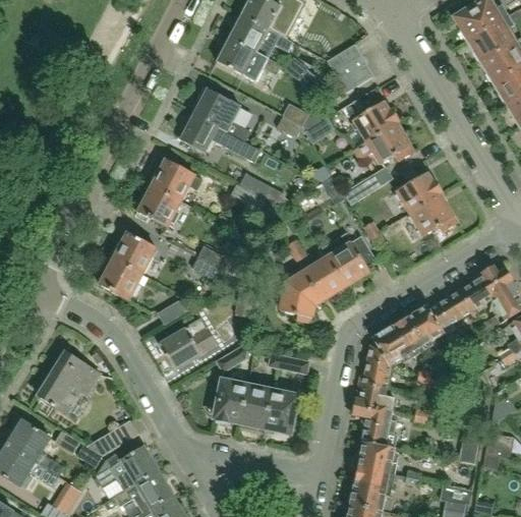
[(246,0),(240,13),(269,29),(268,29),(278,34),(286,39),(305,1),(303,0),(246,0)]
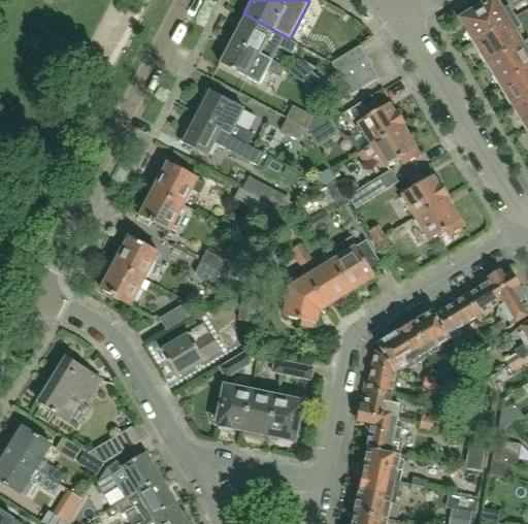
[(474,37),(474,38),(507,19),(515,14),(516,13),(509,2),(503,5),(500,0),(488,0),(461,17),(468,28),(466,31),(470,38),(474,37)]
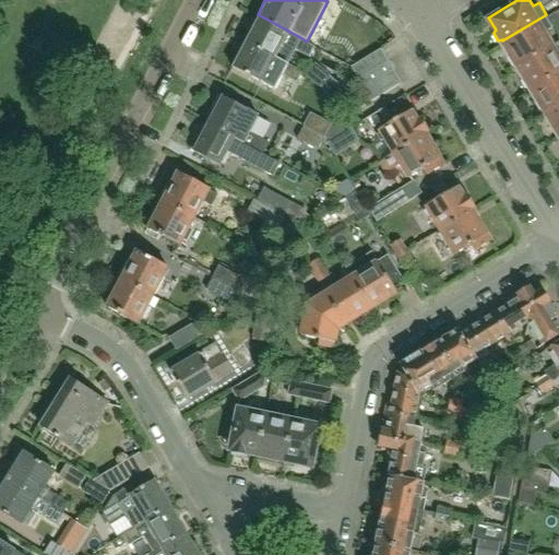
[(545,18),(550,25),(558,19),(558,8),(558,10),(545,18)]
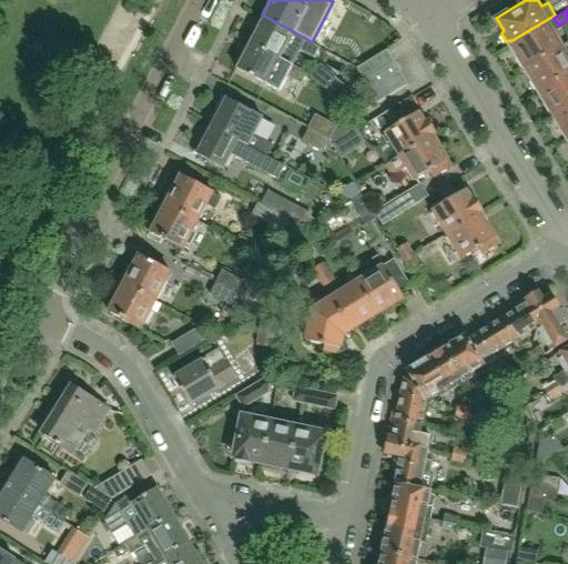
[(292,31),(293,31),(262,14),(249,40),(280,56),(292,31)]
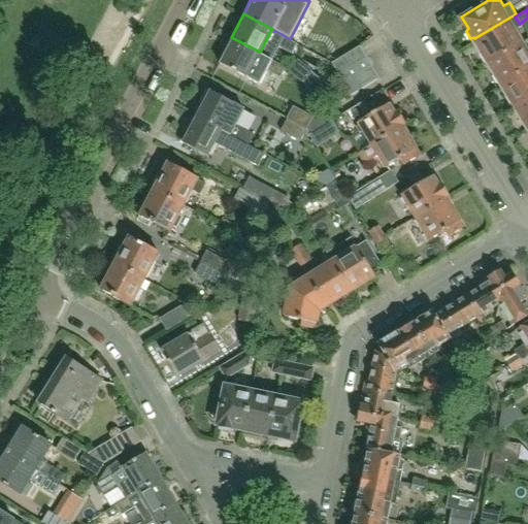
[(514,29),(520,25),(520,24),(515,17),(515,14),(507,19),(474,38),(482,50),(480,54),(484,60),(488,60),(489,60),(521,40),(514,29)]
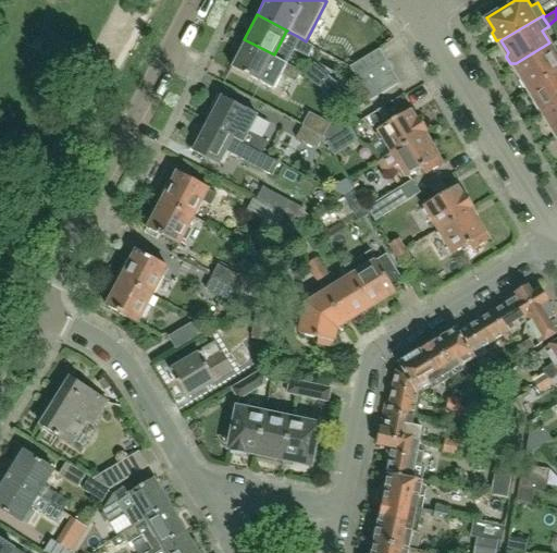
[(306,41),(297,36),(293,46),(307,53),(311,44),(306,41)]
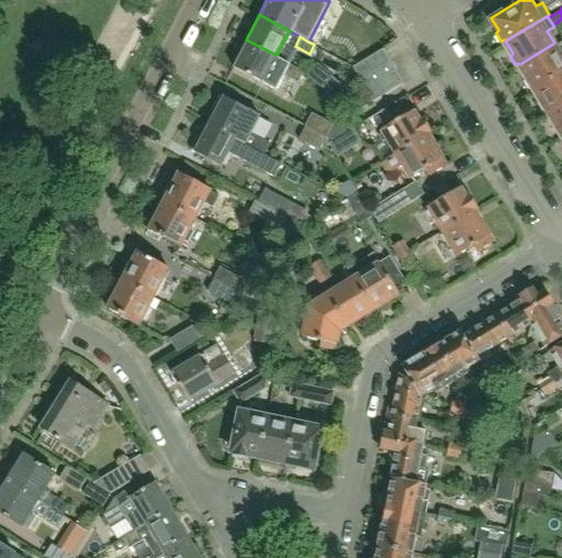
[(233,65),(263,81),(277,55),(246,40),(233,65)]
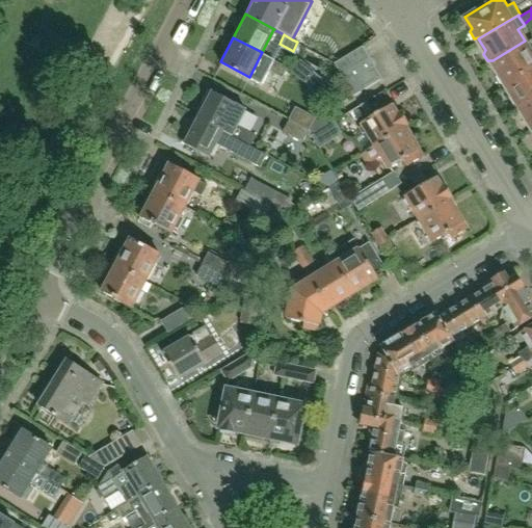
[(525,41),(493,60),(491,60),(499,72),(497,75),(501,82),(505,82),(531,66),(531,53),(530,50),(531,48),(531,37),(525,42),(525,41)]
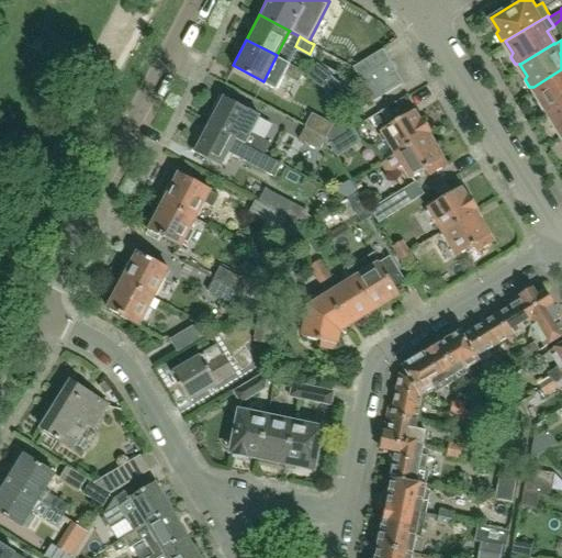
[(359,76),(386,58),(380,47),(351,65),(359,76)]
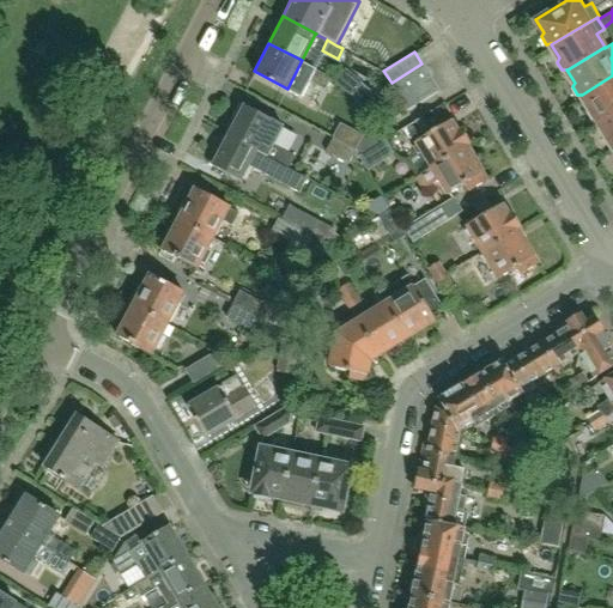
[(399,95),(430,76),(422,64),(392,83),(399,95)]
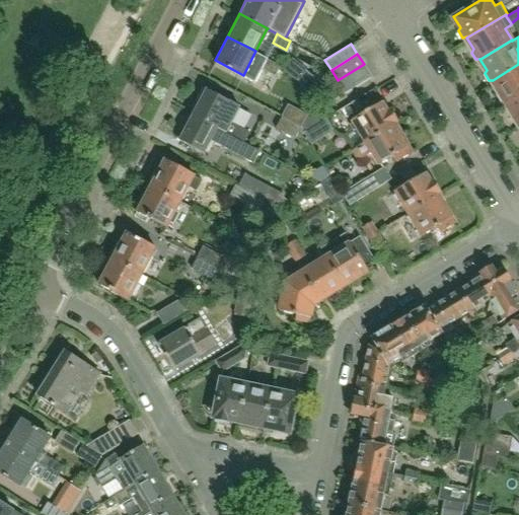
[(265,57),(261,66),(274,73),(278,64),(265,57)]
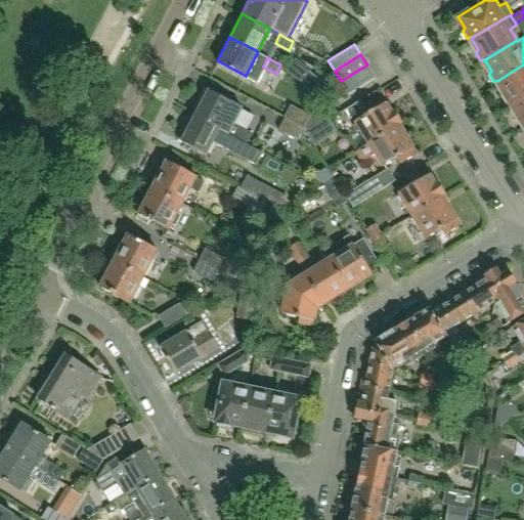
[(347,91),(374,76),(367,65),(341,81),(347,91)]
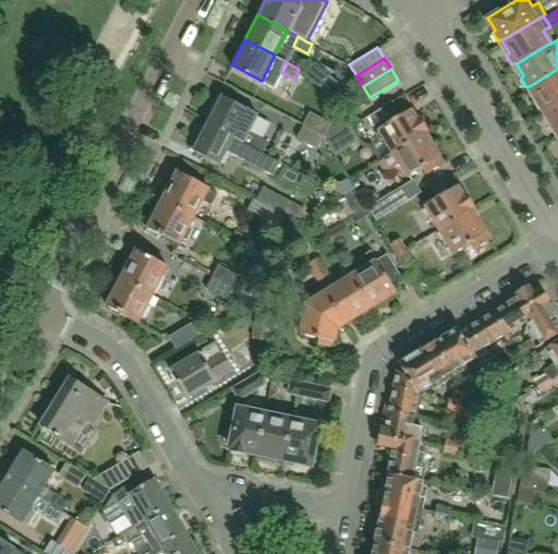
[(557,69),(530,86),(536,97),(535,101),(540,109),(544,109),(557,100),(557,69)]
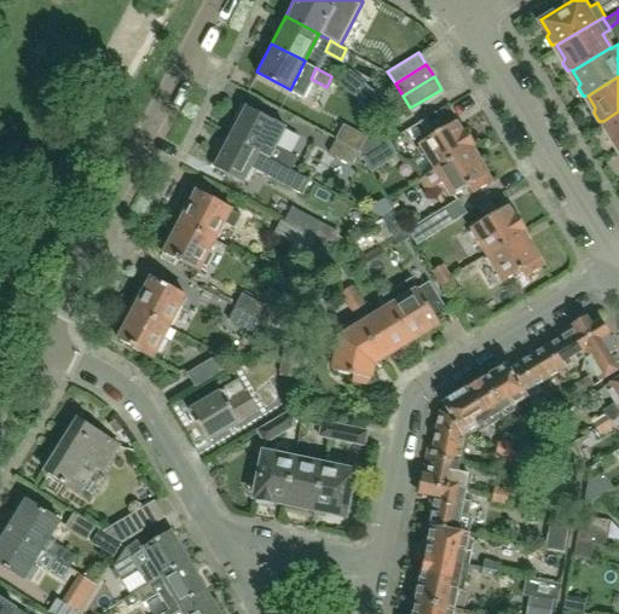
[(387,100),(364,81),(354,93),(377,113),(387,100)]
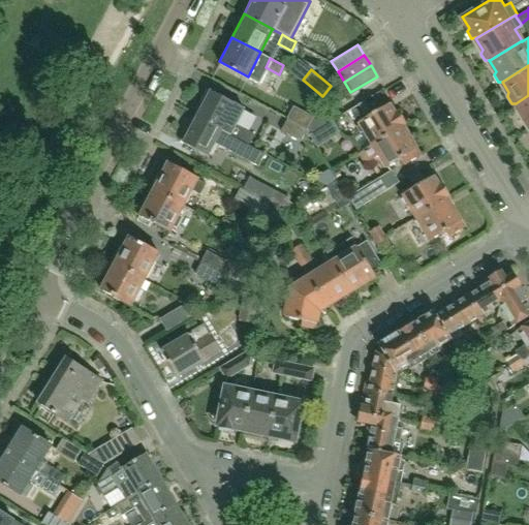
[(220,128),(234,134),(239,125),(239,124),(235,122),(243,106),(206,87),(191,113),(220,128)]
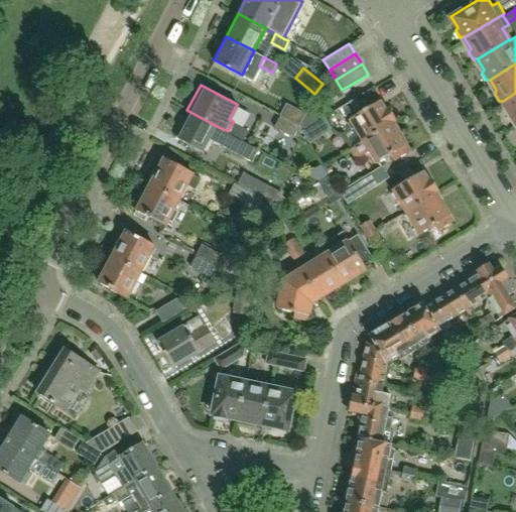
[(354,126),(363,140),(393,122),(392,121),(395,119),(388,108),(385,109),(379,100),(371,105),(363,92),(349,101),(357,114),(350,118),(354,126)]
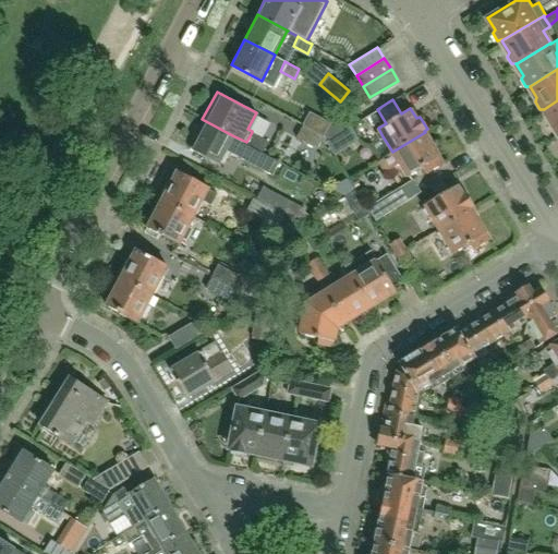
[(557,133),(557,132),(557,100),(544,109),(550,120),(548,124),(554,132),(557,132),(557,133)]
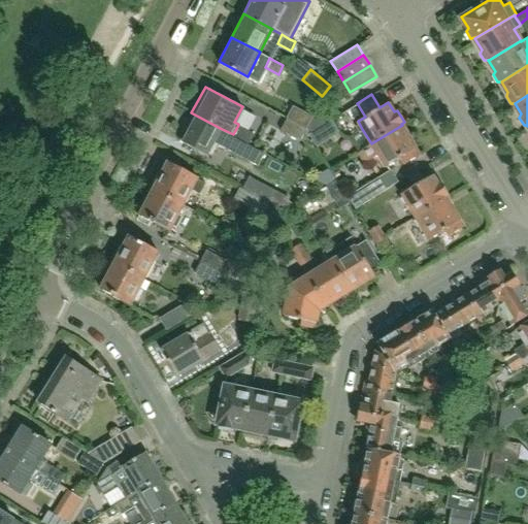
[(304,126),(311,113),(293,103),(286,117),(304,126)]
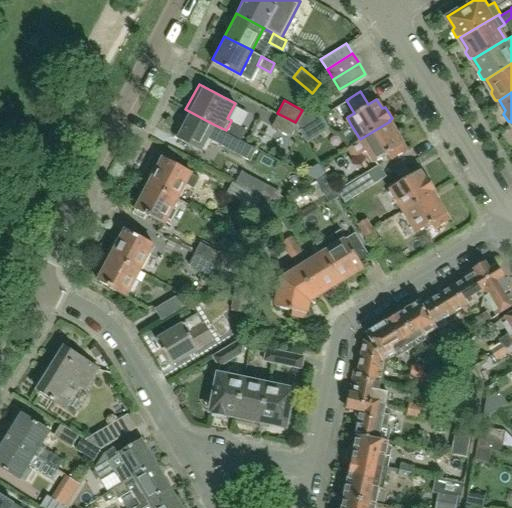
[(255,146),(239,137),(226,130),(213,124),(185,109),(172,134),(200,149),(207,135),(249,157),(255,146)]
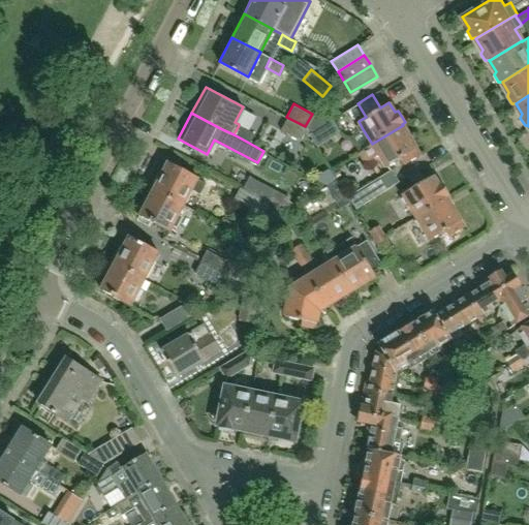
[(301,137),(306,127),(305,126),(286,117),(281,127),(301,137)]
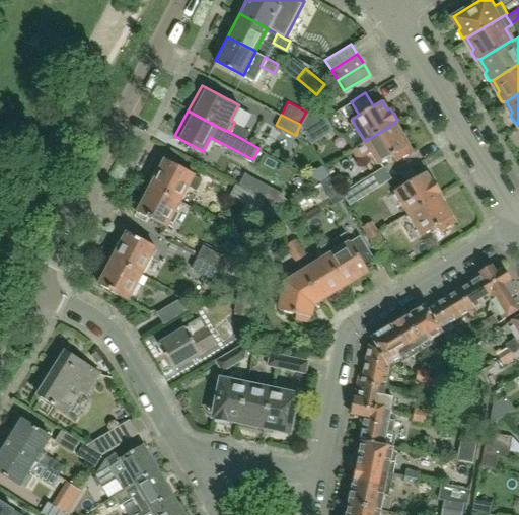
[(311,141),(334,127),(325,115),(303,129),(311,141)]
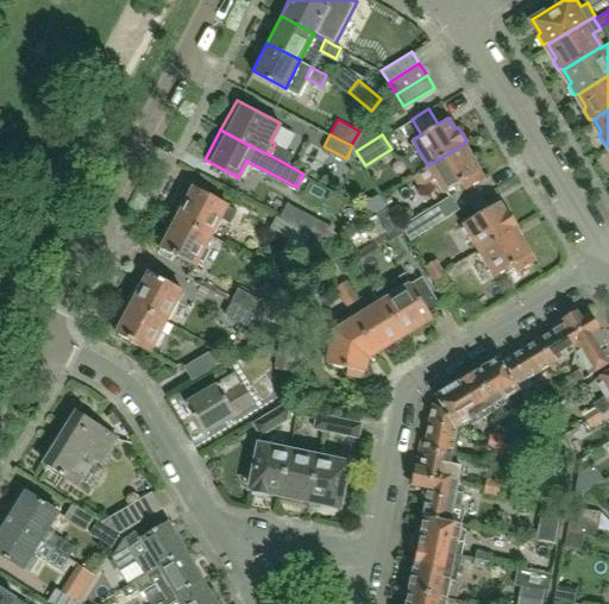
[(284,163),(290,152),(275,144),(269,155),(284,163)]
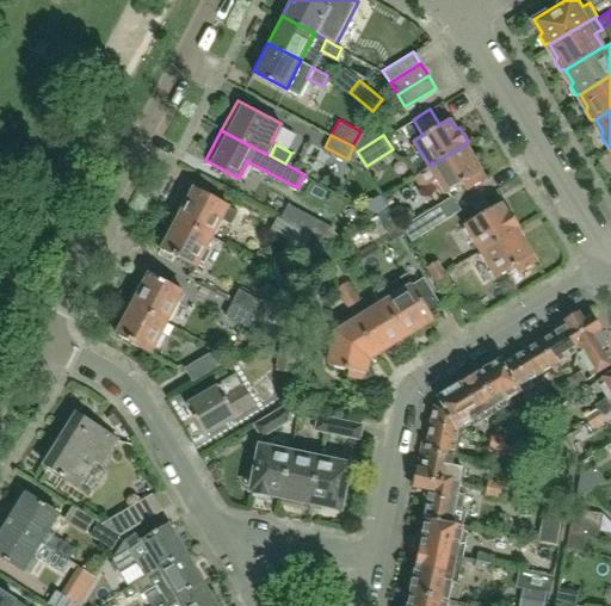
[(485,177),(466,144),(430,166),(414,175),(421,187),(437,178),(445,192),(464,181),(468,186),(485,177)]
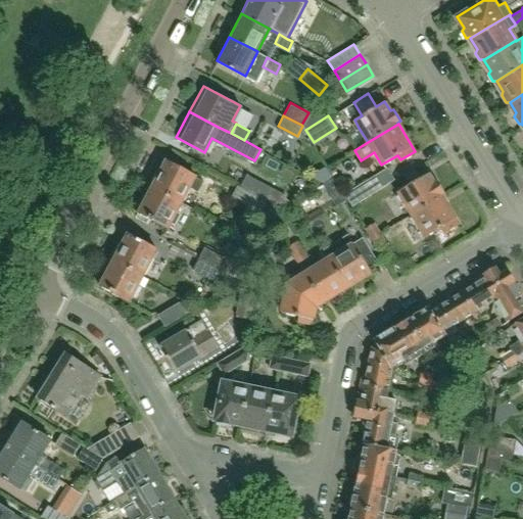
[(197,189),(202,180),(164,159),(151,185),(181,201),(189,185),(197,189)]
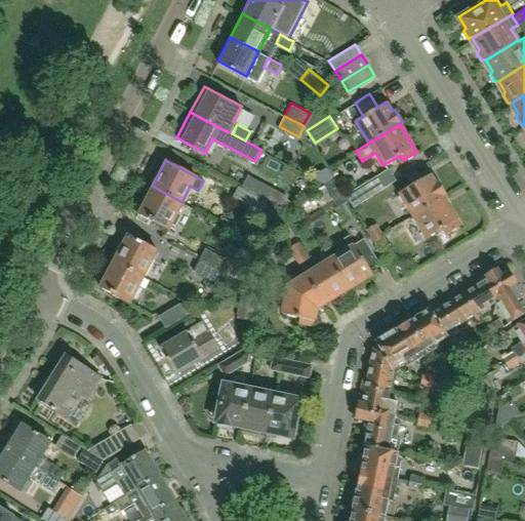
[(328,163),(311,174),(324,183),(335,175),(328,163)]
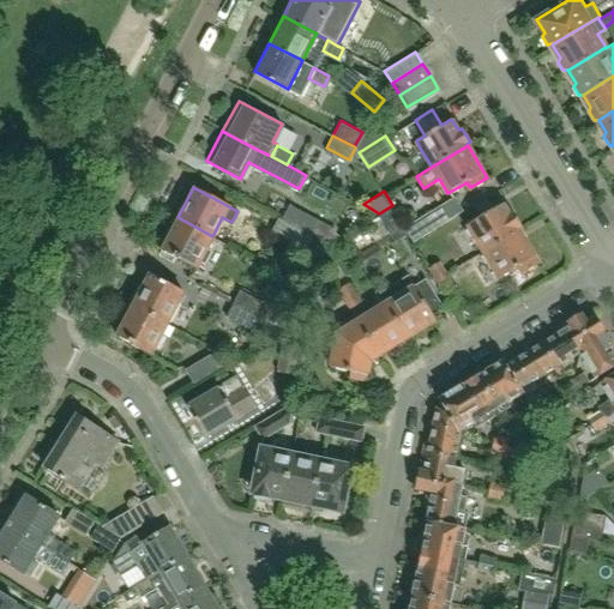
[(413,240),(443,221),(464,207),(455,193),(403,224),(413,240)]
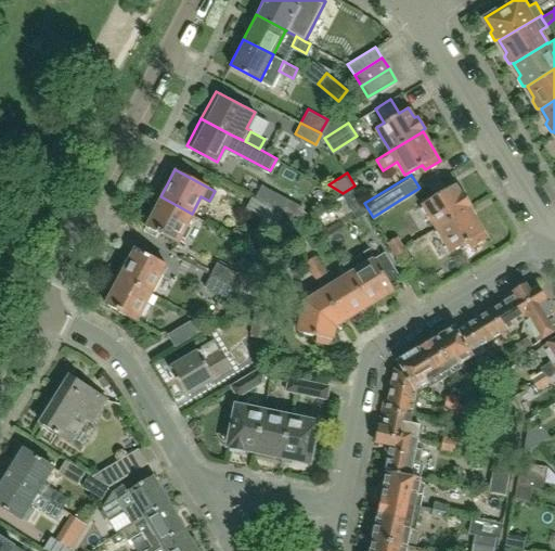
[(288,197),(261,183),(255,196),(282,210),(288,197)]
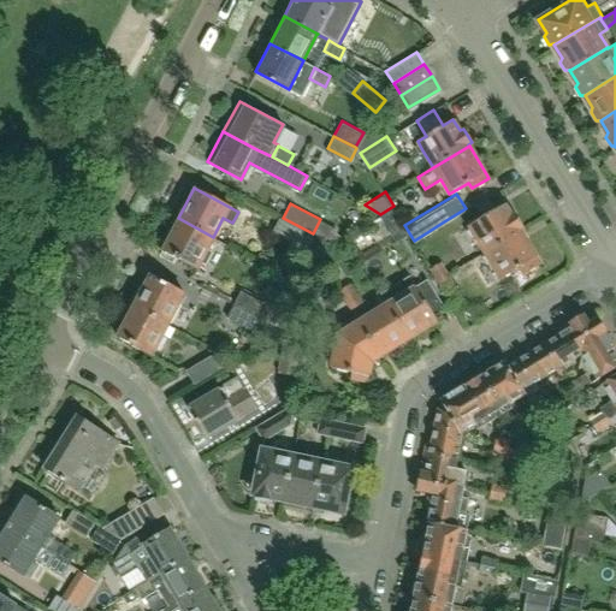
[(520,229),(520,227),(523,226),(514,212),(510,214),(504,203),(468,225),(484,251),(520,229)]
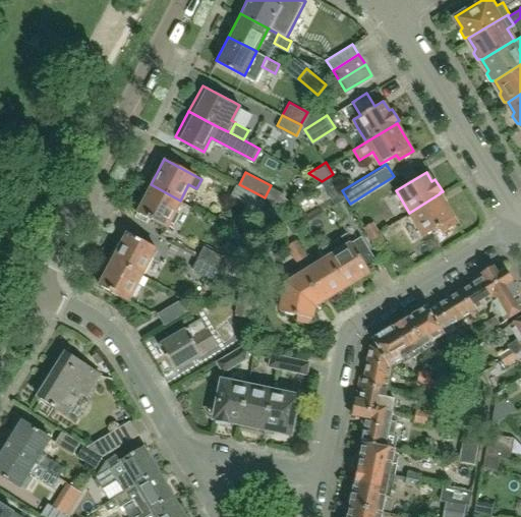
[(333,174),(322,181),(326,187),(337,181),(333,174)]
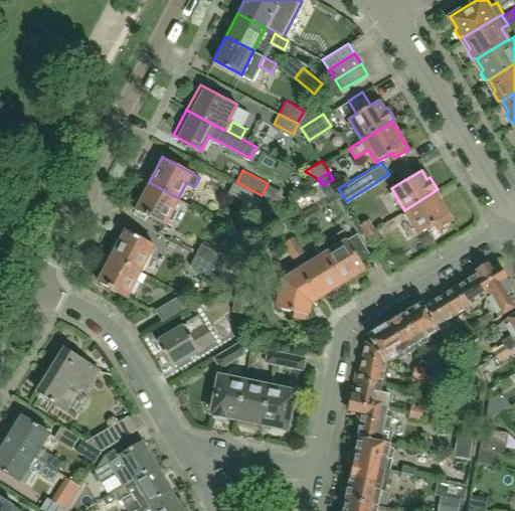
[(273,201),(262,195),(236,182),(233,181),(227,191),(267,211),(273,201)]
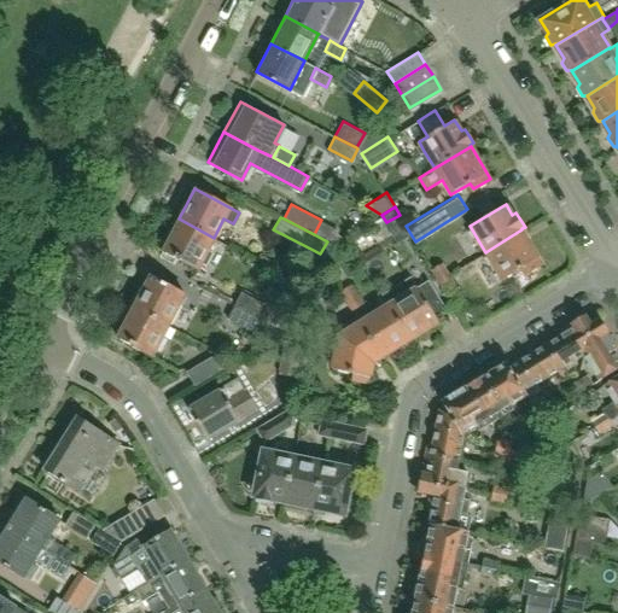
[(198,268),(214,238),(179,219),(163,250),(198,268)]
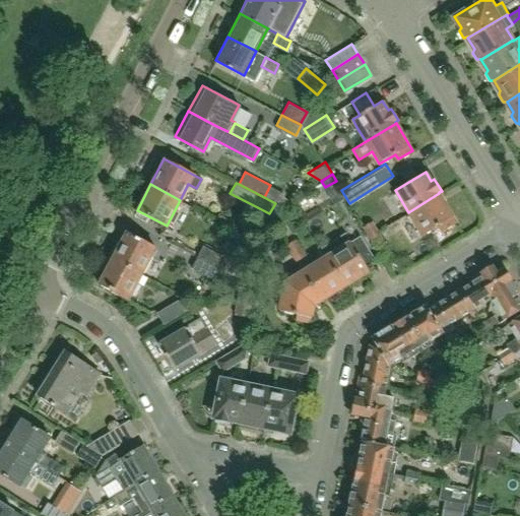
[(456,220),(439,193),(408,212),(423,235),(439,226),(442,230),(456,220)]
